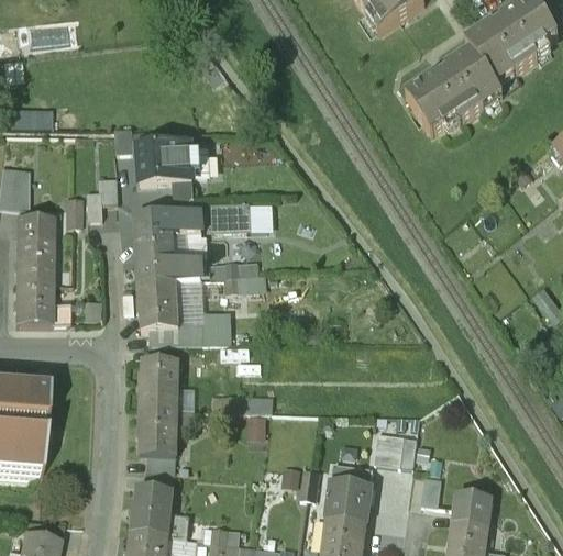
[(355,0),(378,35),(424,4),(421,0),(355,0)]
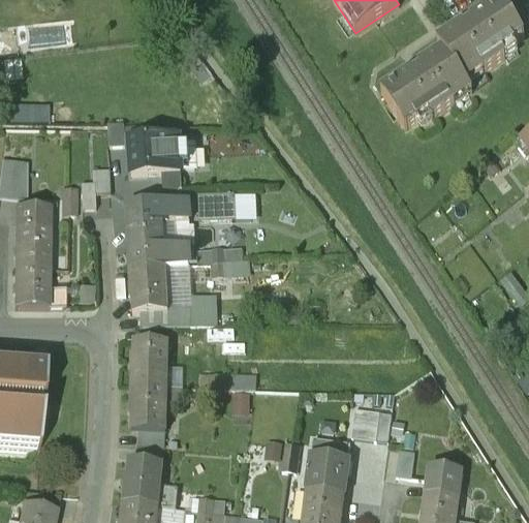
[(442,50),(466,83),(505,57),(502,53),(514,45),(512,43),(524,36),(500,0),(497,0),(469,19),(471,22),(464,27),(462,24),(436,40),(442,50)]
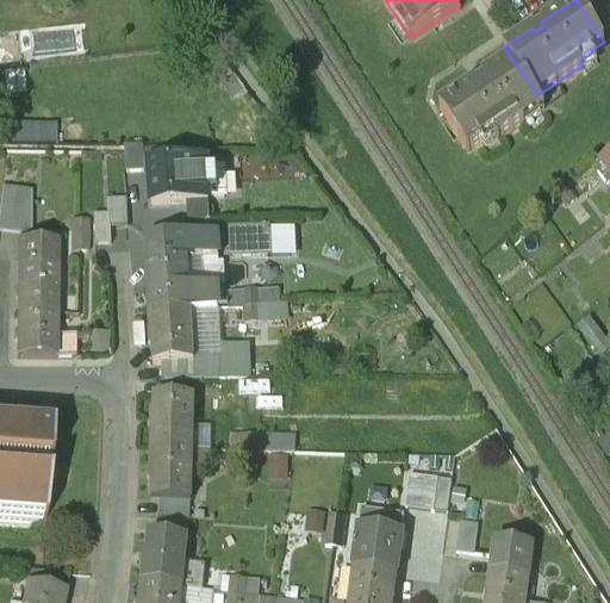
[(537,95),(510,57),(481,75),(484,79),(475,85),(473,81),(439,105),(467,147),(480,138),(481,141),(495,132),(497,137),(543,105),(537,95)]
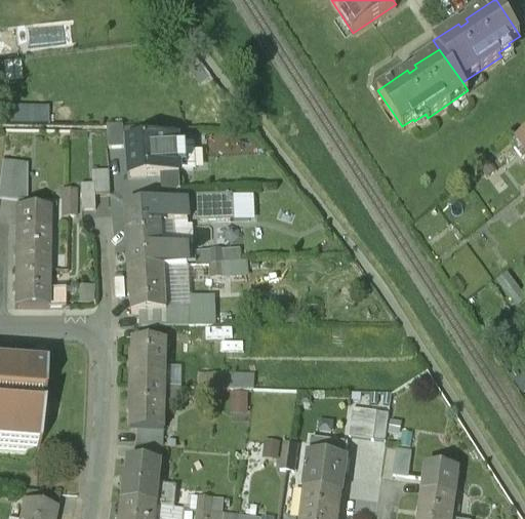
[(30,103),(8,103),(7,114),(30,115),(30,103)]
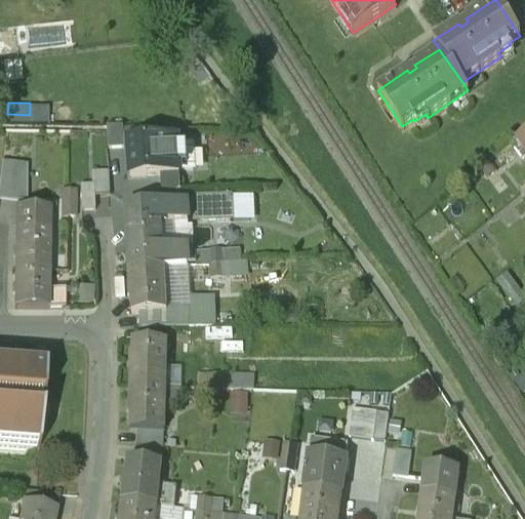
[(122,123),(107,122),(108,145),(123,144),(122,123)]
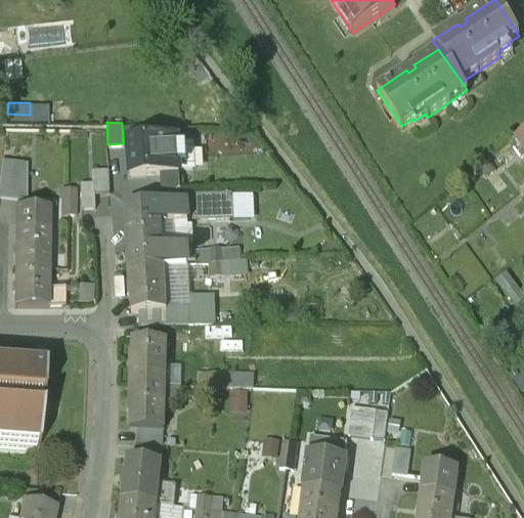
[(176,135),(128,138),(129,173),(178,170),(176,135)]
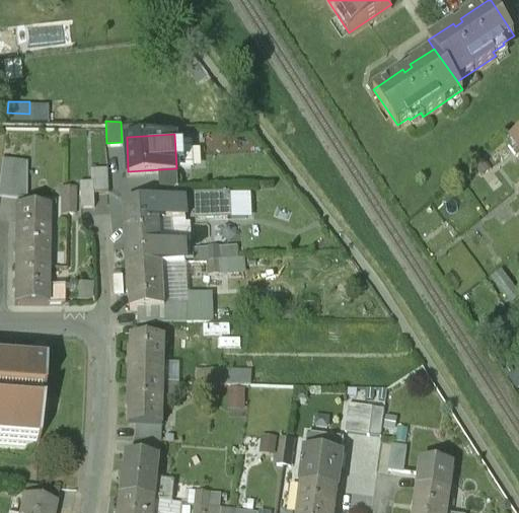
[(24,159),(1,156),(0,164),(0,193),(24,197),(24,159)]
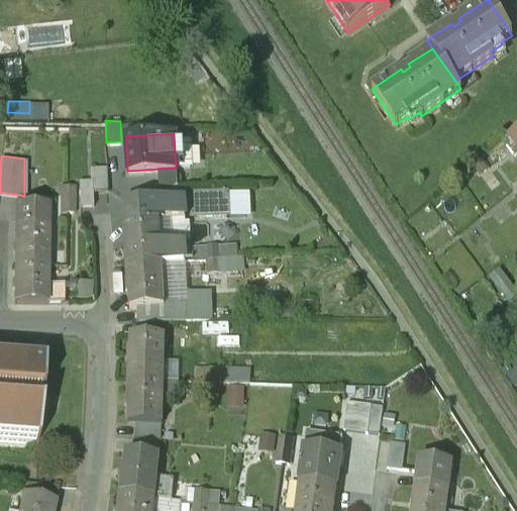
[(91,179),(78,179),(79,203),(93,203),(93,191),(106,190),(106,166),(91,166),(91,179)]
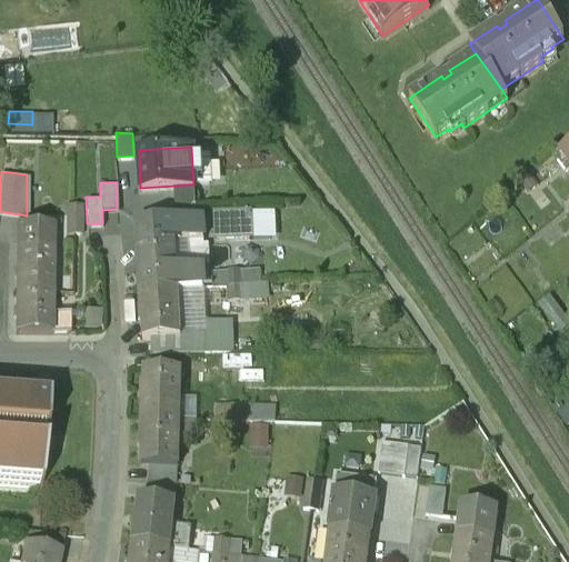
[(75,200),(66,200),(66,231),(75,231),(75,200)]
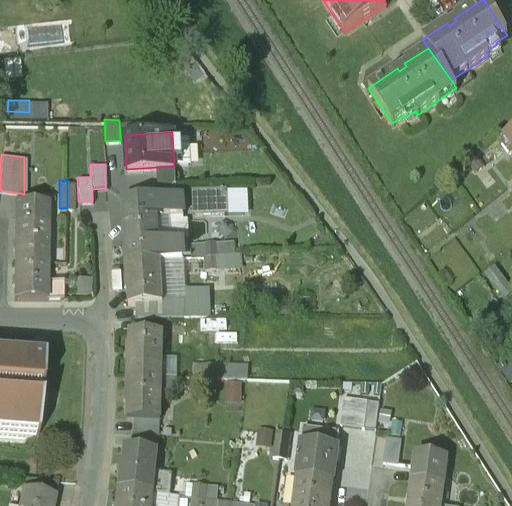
[(188,183),(188,210),(246,211),(246,184),(188,183)]
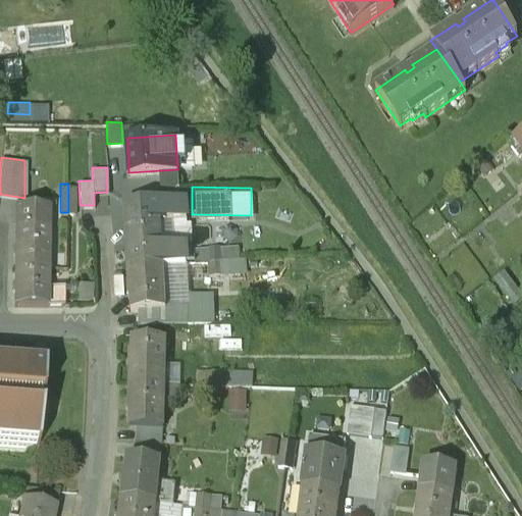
[(165,199),(125,202),(127,236),(124,236),(127,265),(162,262),(186,261),(185,242),(160,244),(158,219),(167,218),(165,199)]
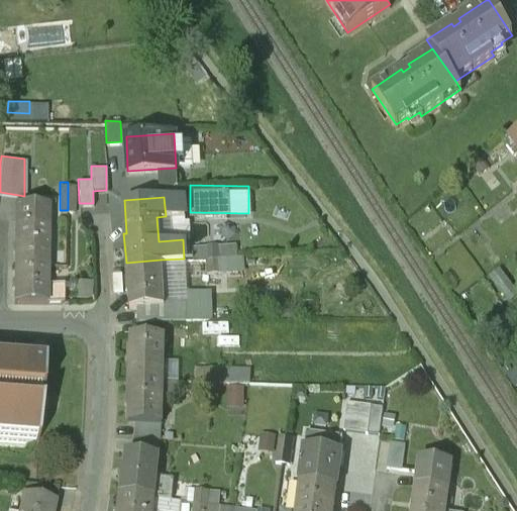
[(47,226),(16,225),(15,263),(46,264),(47,226)]
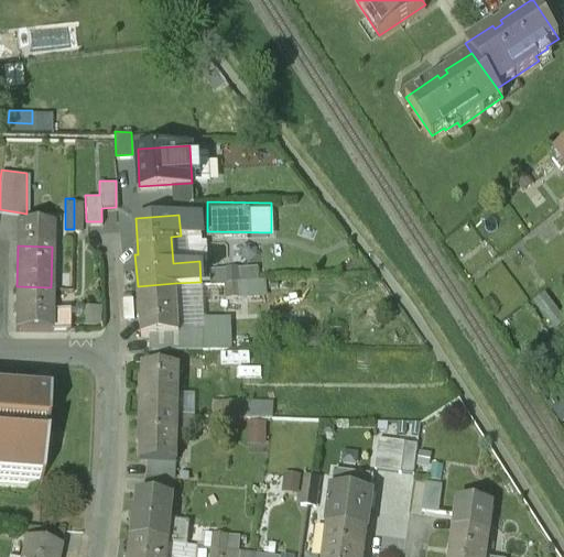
[(239,265),(224,266),(225,280),(240,279),(239,265)]
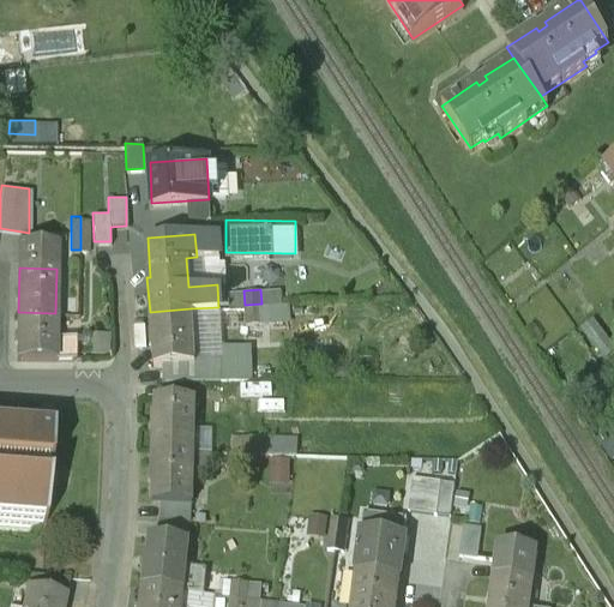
[(244,290),(229,290),(230,306),(245,305),(244,290)]
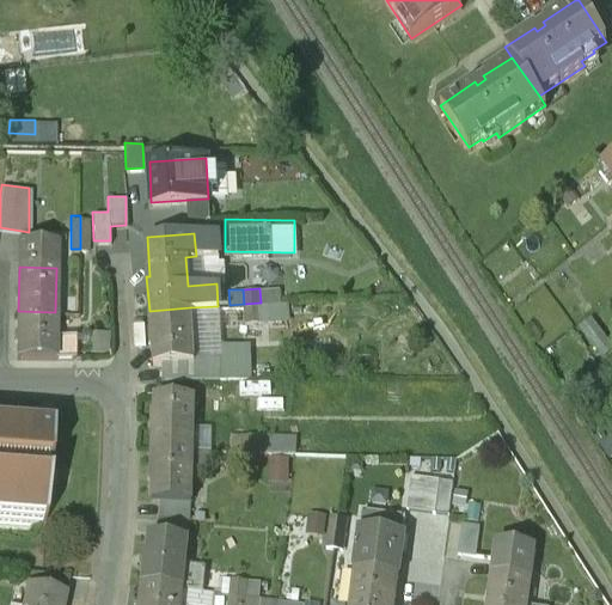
[(261,303),(244,304),(245,321),(262,319),(261,303)]
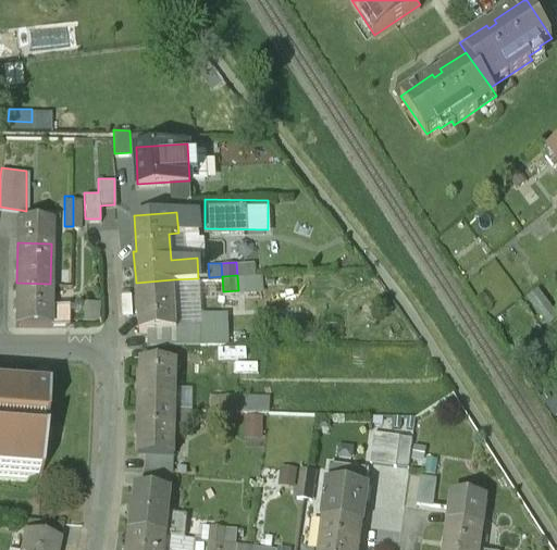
[(173,279),(136,283),(138,314),(141,314),(143,328),(176,326),(173,279)]
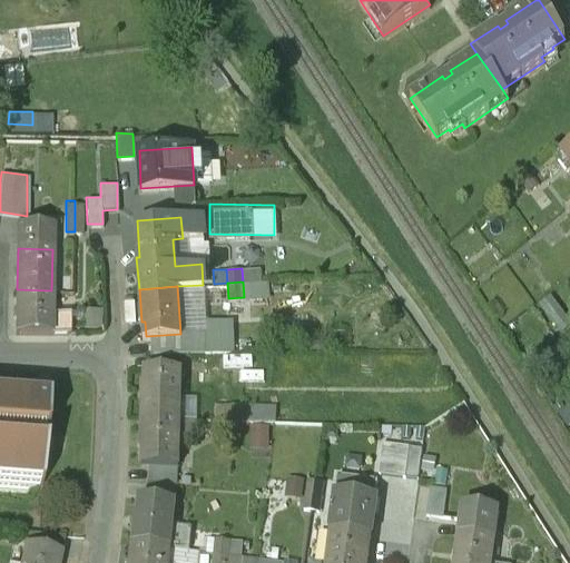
[(51,290),(17,289),(16,331),(48,332),(61,332),(62,312),(50,312),(51,290)]
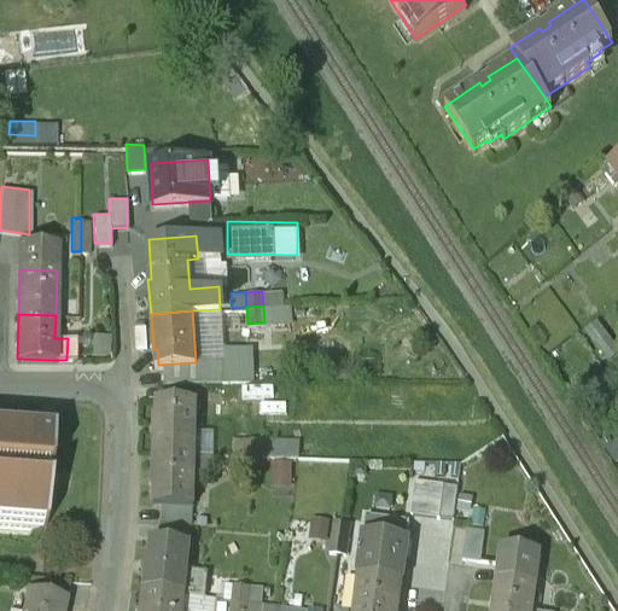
[(255,380),(255,362),(222,364),(222,380),(255,380)]
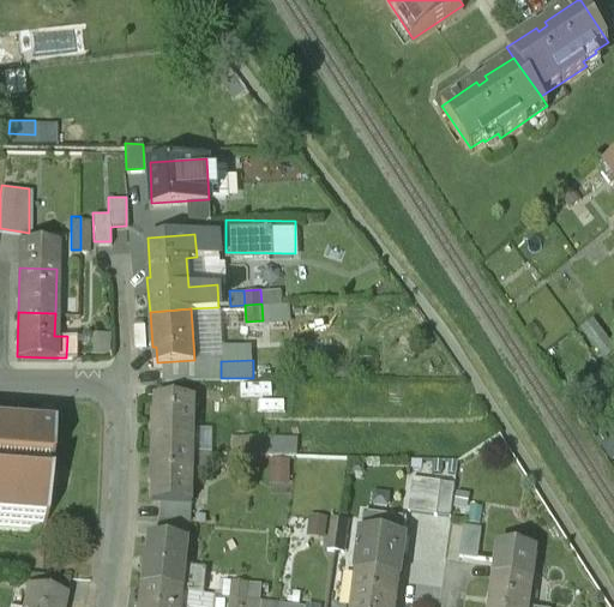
[(194,397),(156,396),(155,413),(154,413),(152,426),(154,426),(152,448),(193,449),(194,397)]
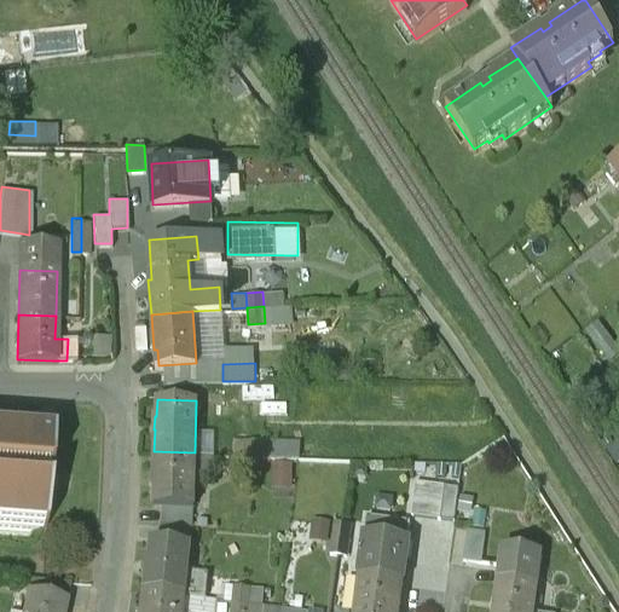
[(0,518),(42,521),(42,525),(46,525),(55,428),(51,427),(50,431),(0,426),(0,518)]
